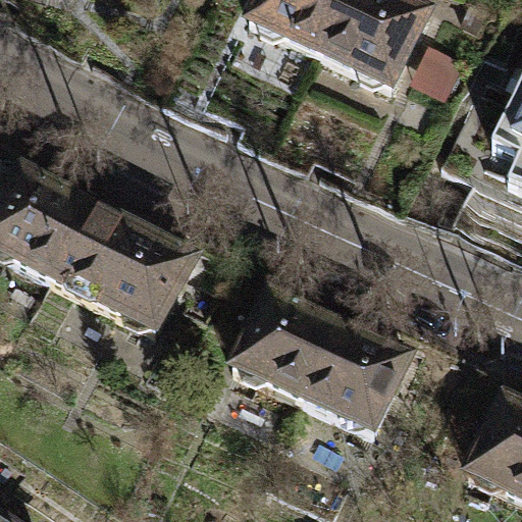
[(265,0),(251,32),(318,62),(347,0),(265,0)]
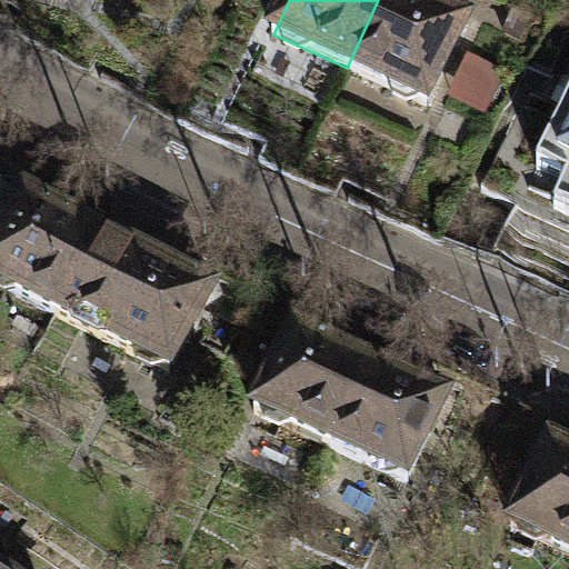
[(378,0),(347,68),(426,105),(466,19),(425,0),(378,0)]
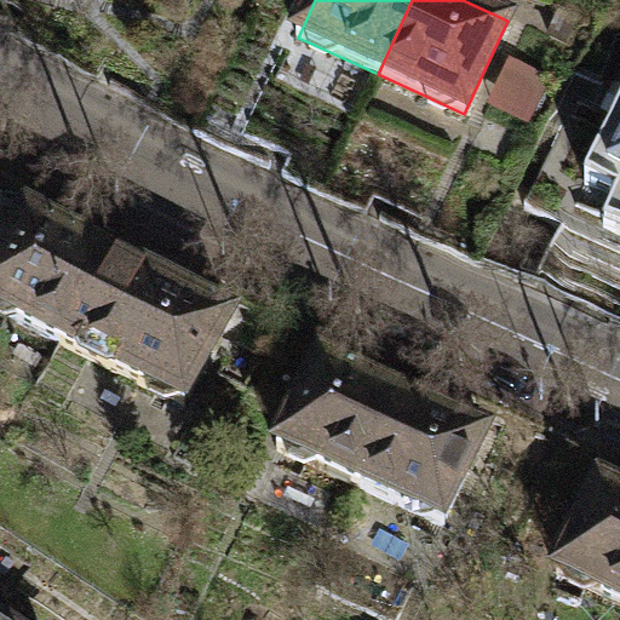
[(619,99),(563,223),(619,250),(619,99)]
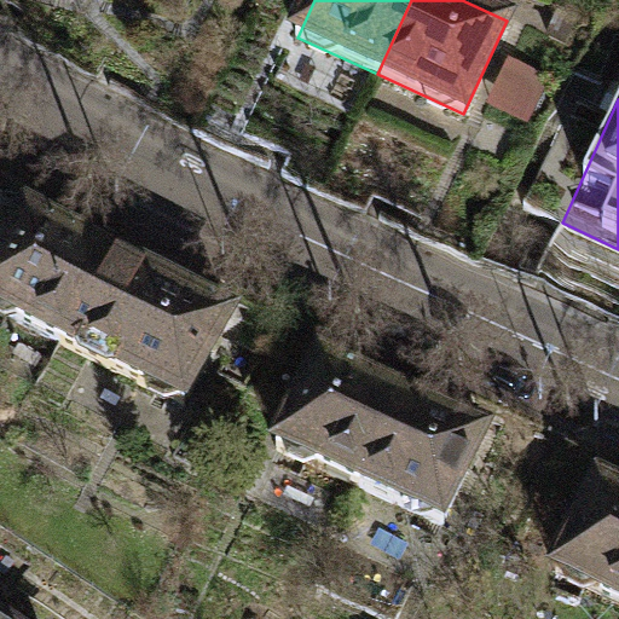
[(24,210),(0,256),(0,312),(61,343),(106,253),(24,210)]
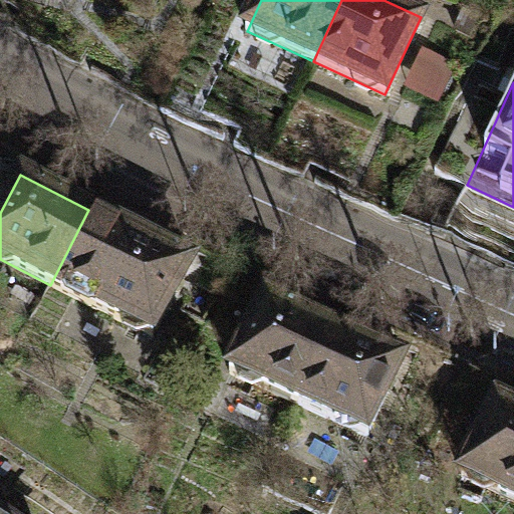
[(50,285),(151,335),(189,260),(88,210),(50,285)]
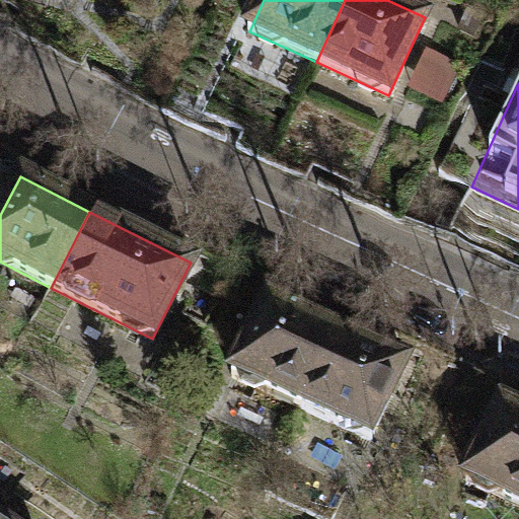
[(336,330),(266,299),(231,378),(301,409),(336,330)]
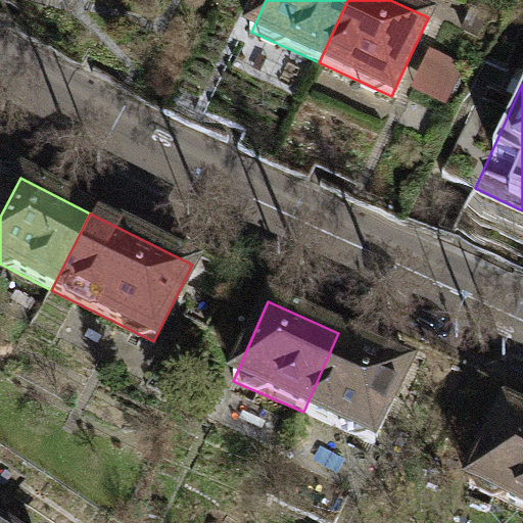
[(338,333),(303,412),(373,442),(408,364),(338,333)]
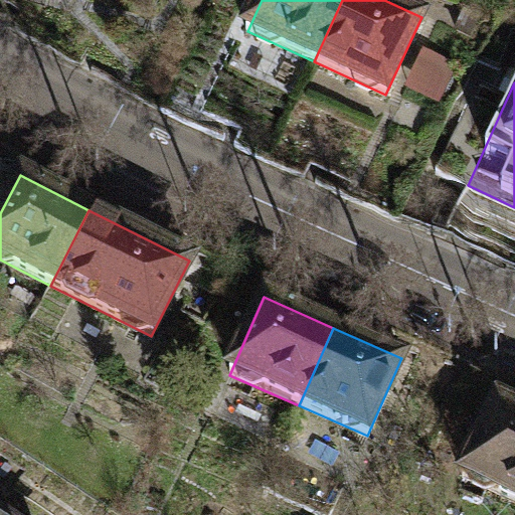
[(514,407),(496,399),(462,476),(514,499),(514,407)]
